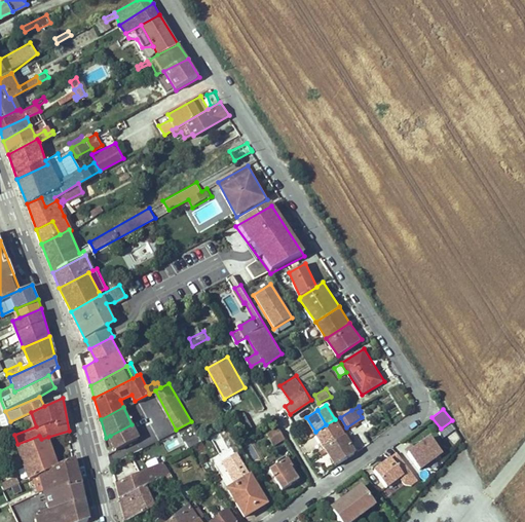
[(253,424),(245,411),(234,417),(241,431),(253,424)]
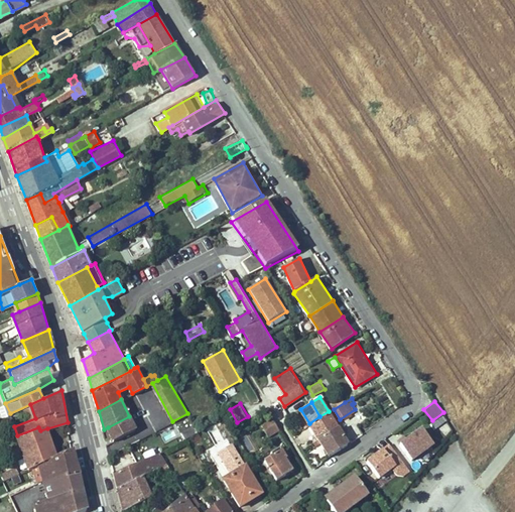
[(319,438),(339,426),(329,411),(319,416),(309,423),(319,438)]
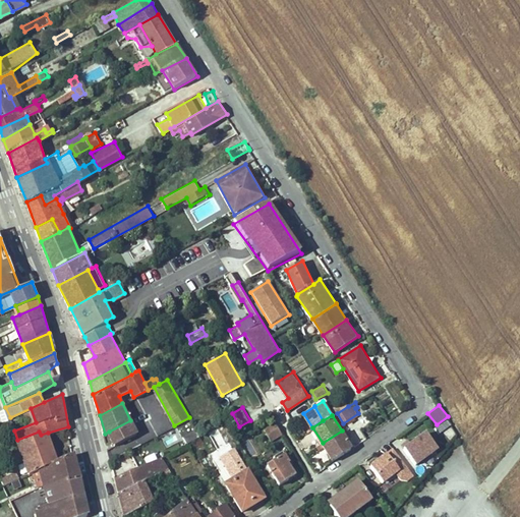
[(115,444),(136,434),(130,420),(109,432),(115,444)]
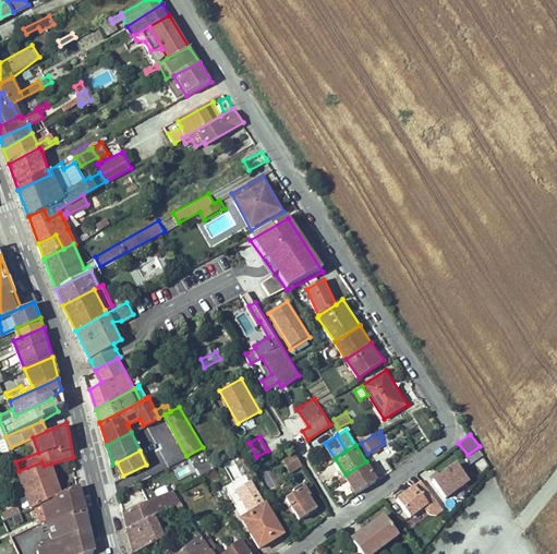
[(290,472),(303,465),(295,452),(283,459),(290,472)]
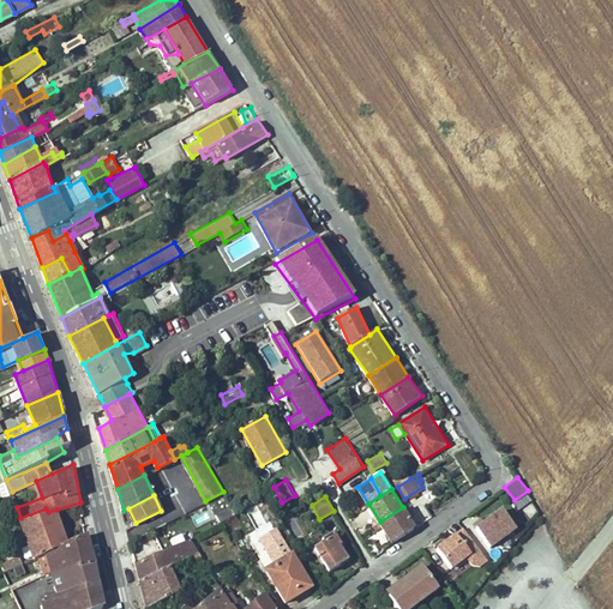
[(208,505),(192,511),(196,520),(211,514),(208,505)]
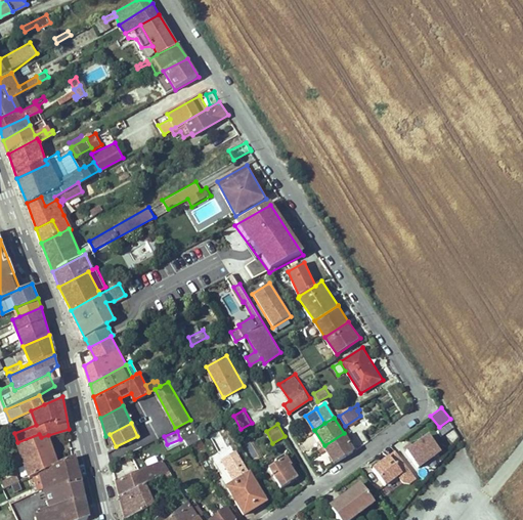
[(353,449),(344,433),(324,445),(335,462),(353,449)]
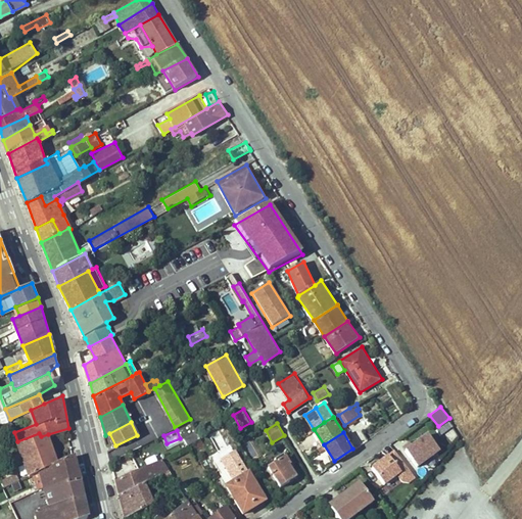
[(58,463),(48,434),(41,436),(39,433),(17,441),(31,476),(35,474),(41,471),(58,463)]
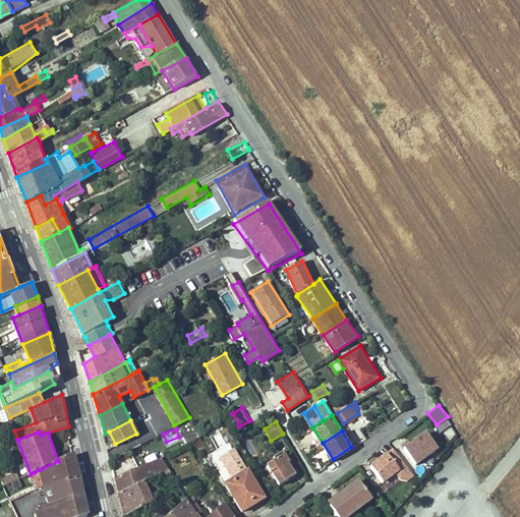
[(436,454),(432,450),(437,447),(431,439),(426,432),(418,438),(405,448),(415,462),(422,458),(425,462),(436,454)]
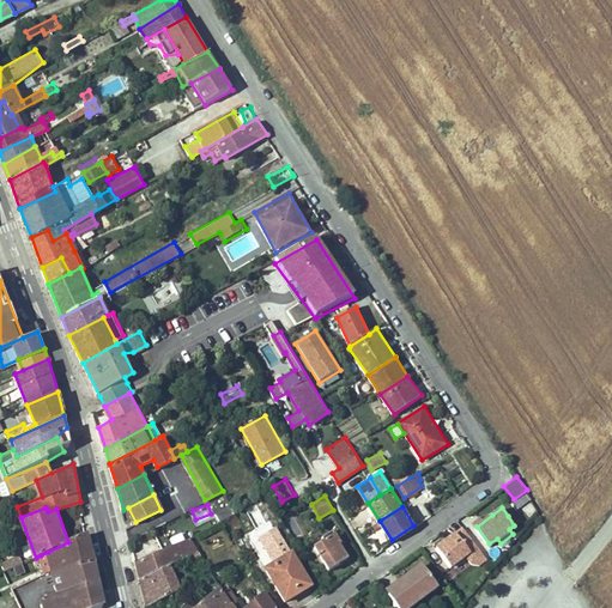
[(294,514),(289,517),(297,530),(303,527),(294,514)]
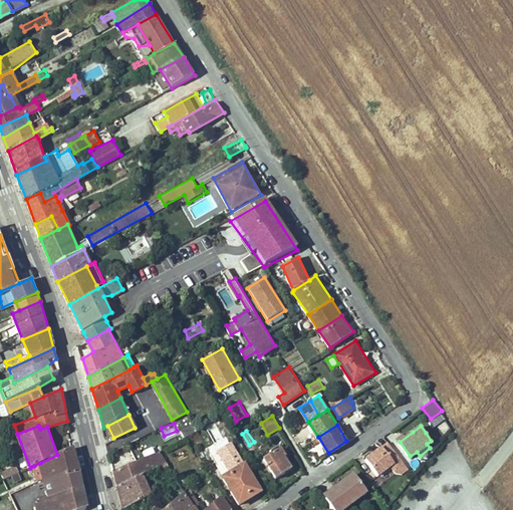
[(282,467),(288,463),(283,455),(285,454),(279,444),(270,449),(272,452),(264,458),(275,477),(284,471),(282,467)]
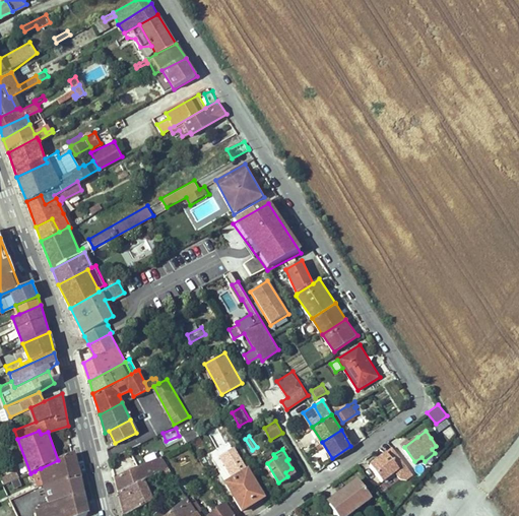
[(407,465),(397,451),(391,456),(389,453),(382,458),(380,456),(371,463),(383,479),(399,467),(401,470),(407,465)]
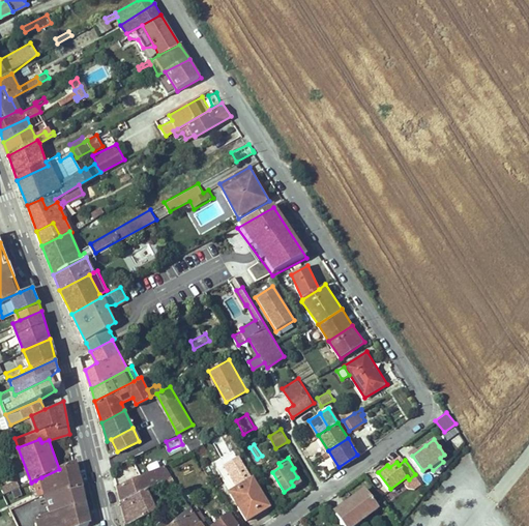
[(84,489),(77,462),(59,469),(41,477),(45,495),(67,490),(68,494),(84,489)]
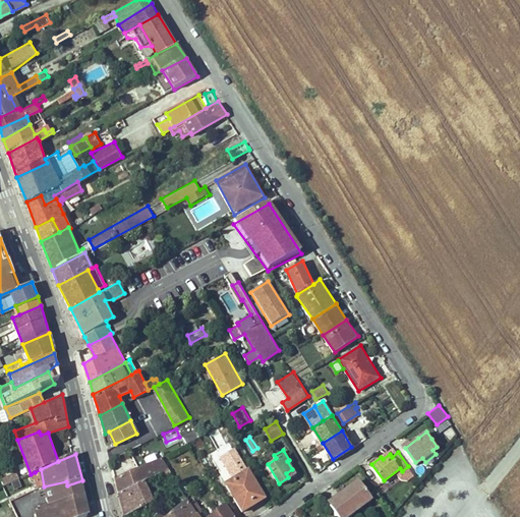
[(431,467),(439,459),(438,458),(436,454),(425,462),(429,468),(431,467)]
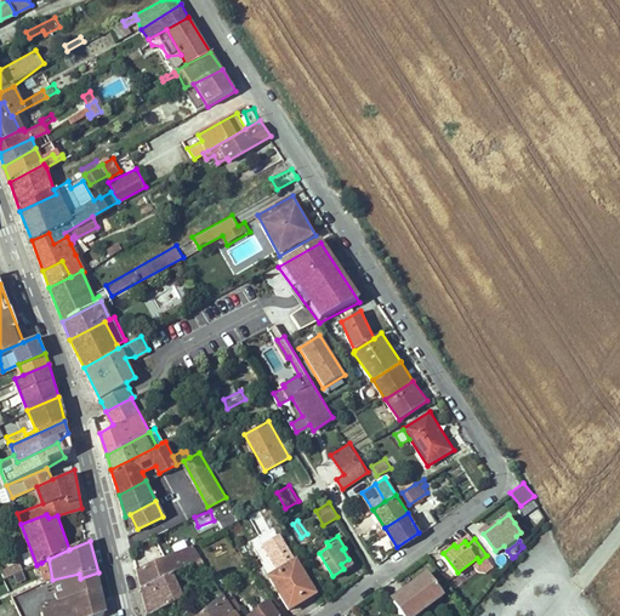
[(202,557),(197,549),(193,543),(138,569),(142,586),(171,571),(193,560),(202,557)]
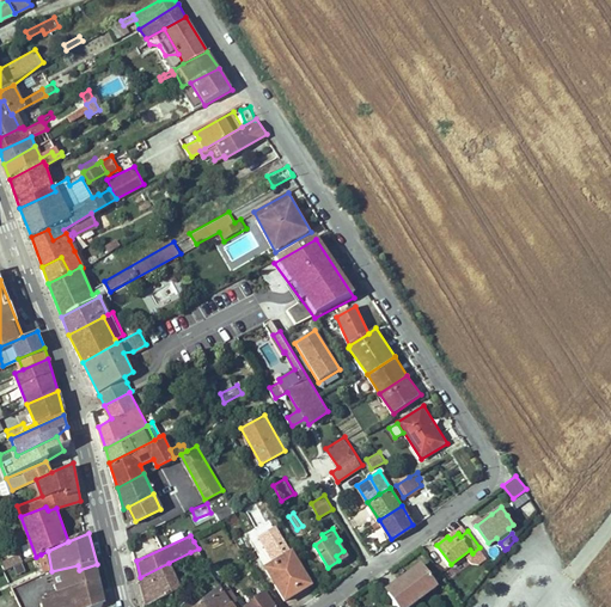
[(52,571),(48,551),(41,555),(46,570),(52,571)]
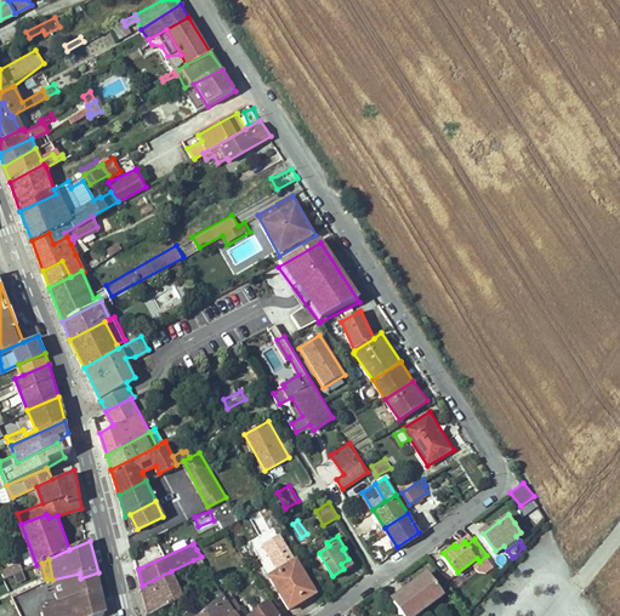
[(314,592),(296,559),(290,563),(310,595),(314,592)]
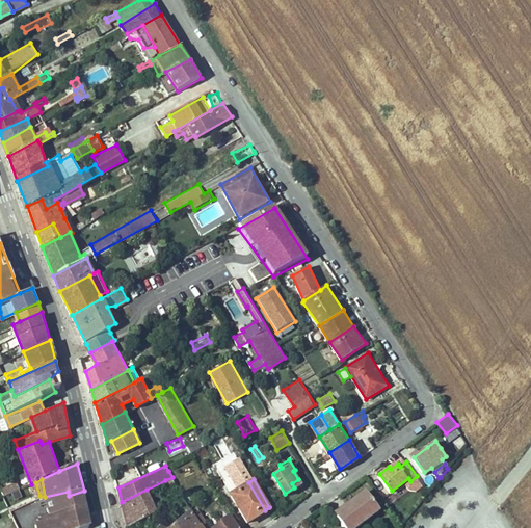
[(21,486),(18,480),(1,487),(4,494),(21,486)]
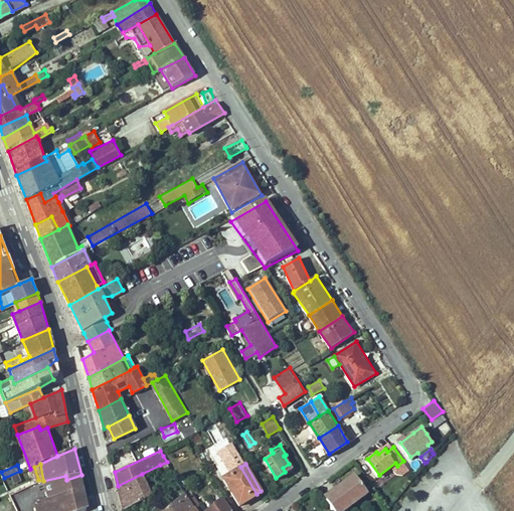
[(257,494),(240,467),(224,476),(240,503),(257,494)]
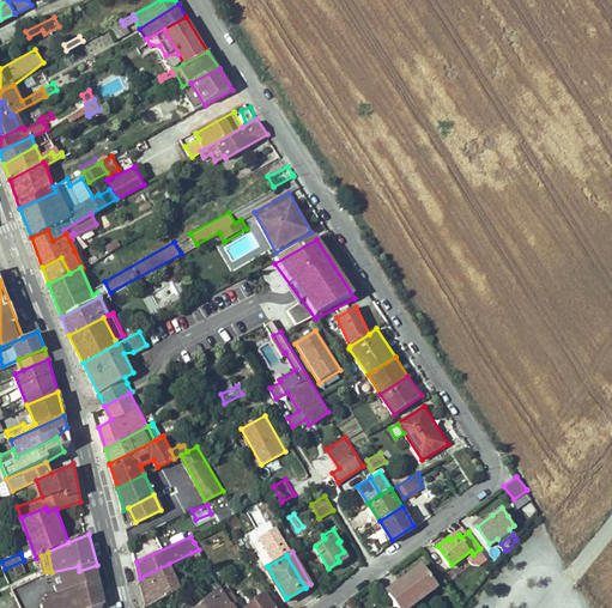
[(180,588),(175,577),(169,564),(140,578),(147,605),(149,606),(180,589),(180,588)]
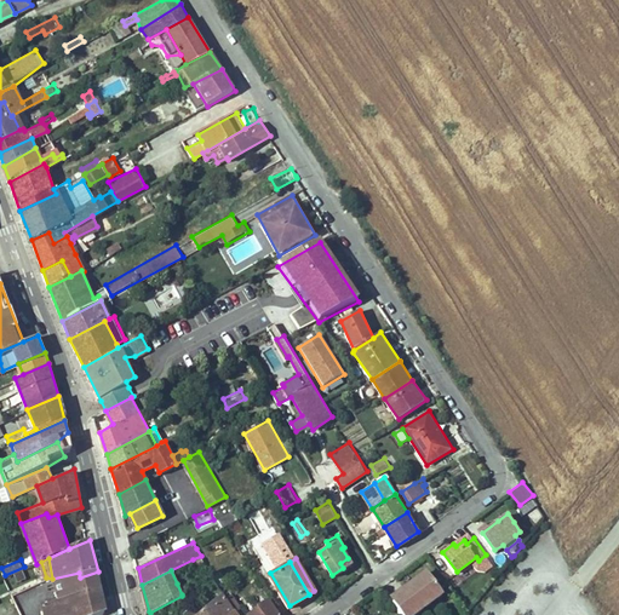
[(401,614),(419,614),(446,596),(427,570),(389,599),(401,614)]
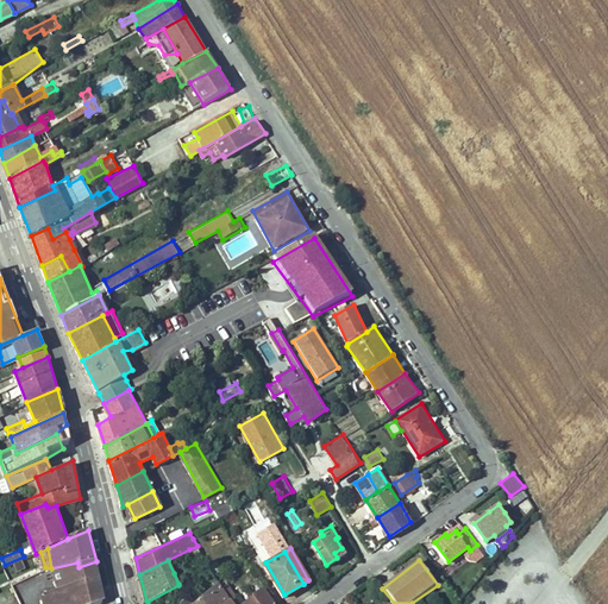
[(99,603),(105,602),(96,561),(79,567),(77,562),(51,568),(57,585),(42,591),(45,603),(99,603)]
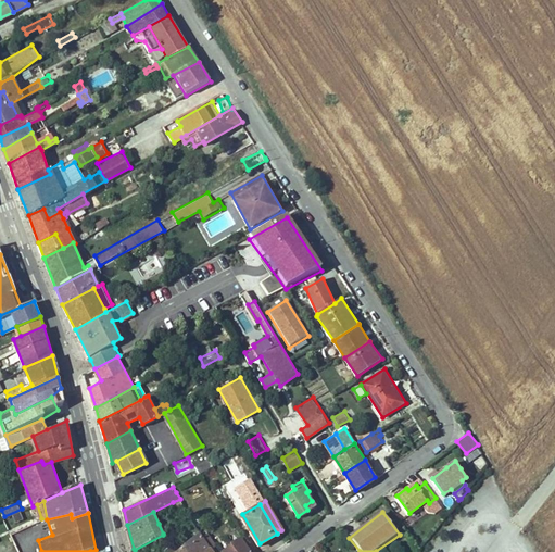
[(200,531),(192,519),(188,521),(197,534),(200,531)]
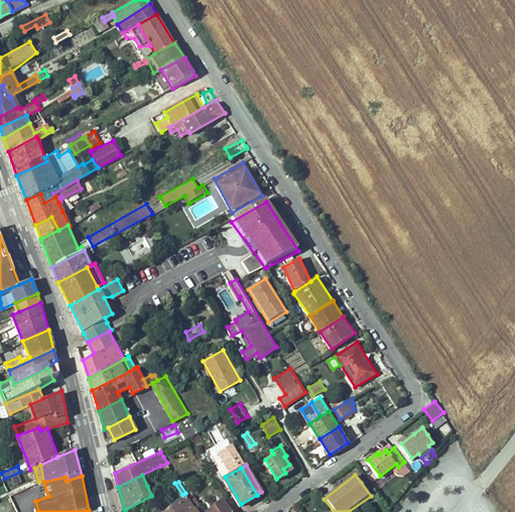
[(213,490),(210,485),(205,488),(208,493),(213,490)]
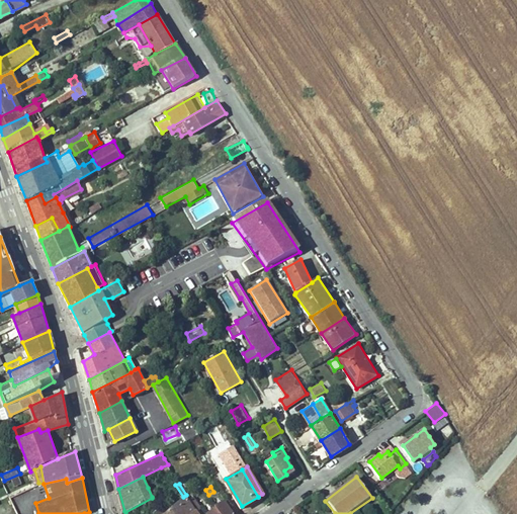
[(189,513),(195,509),(189,498),(186,495),(183,497),(164,513),(163,513),(189,513)]
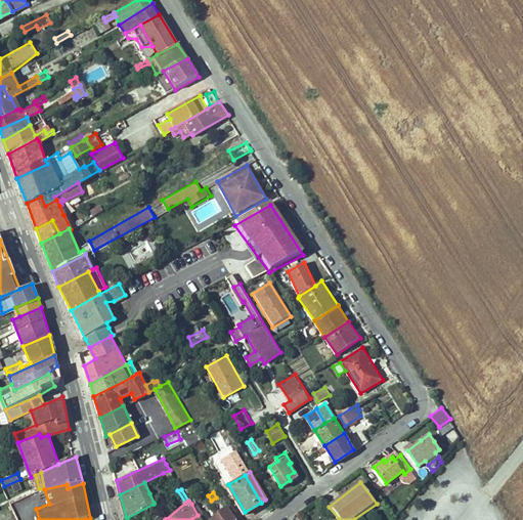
[(205,516),(195,501),(191,504),(198,515),(201,519),(235,519),(225,507),(208,519),(204,519),(203,518),(205,516)]
